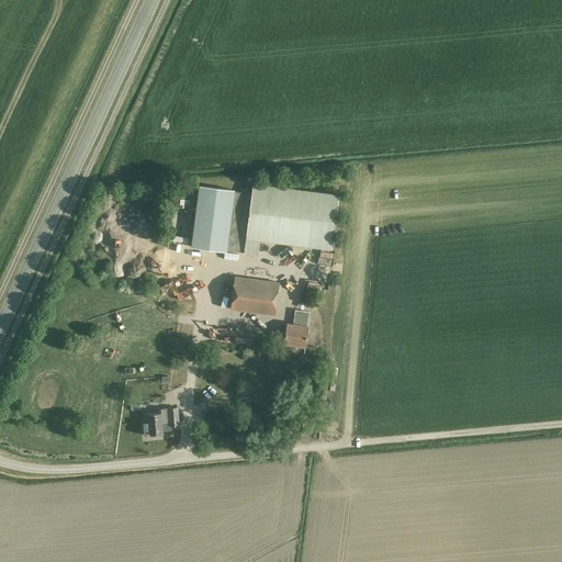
[(227,249),(238,250),(244,251),(244,254),(258,256),(260,240),(332,250),(339,194),(253,183),(251,194),(234,192),(234,191),(200,186),(193,236),(192,247),(226,251),(227,249)]
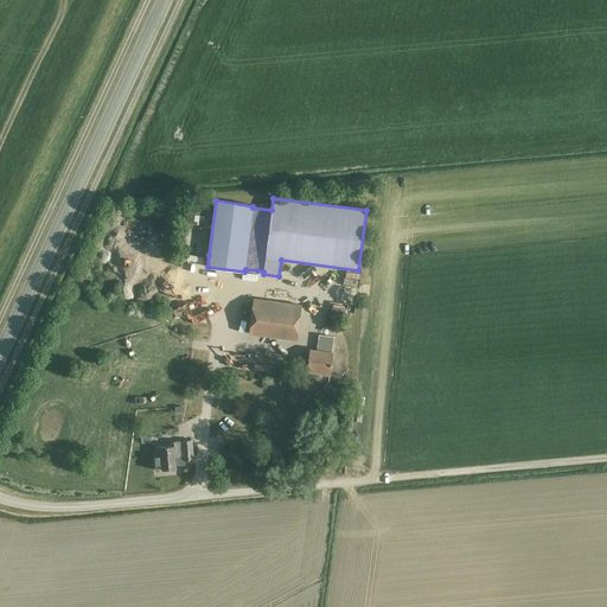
[(148,259),(138,273),(140,274),(134,282),(147,292),(158,278),(148,270),(154,262),(148,259)]
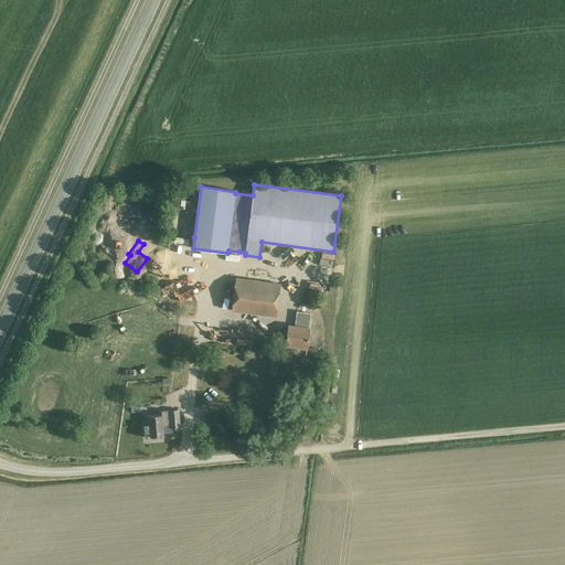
[(313,265),(312,270),(317,272),(316,277),(326,278),(327,272),(338,274),(339,263),(330,260),(329,267),(313,265)]
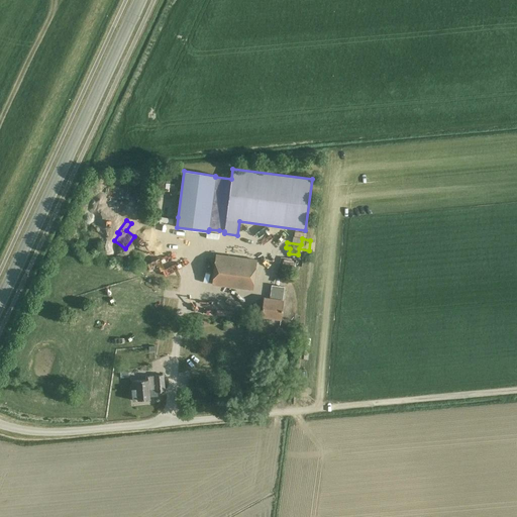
[(253,290),(257,261),(216,254),(212,285),(253,290)]
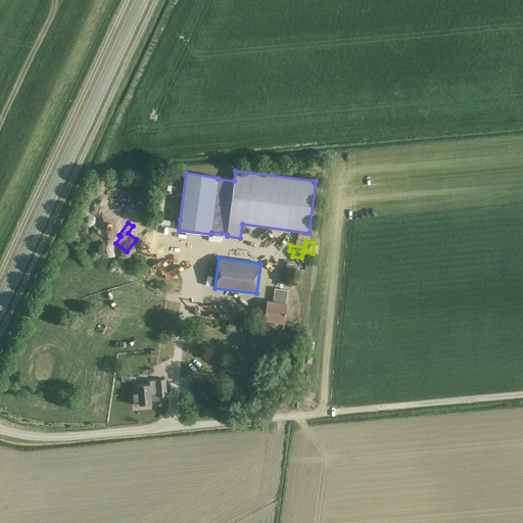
[(267,300),(265,321),(285,324),(288,303),(287,303),(288,290),(275,289),(274,301),(267,300)]
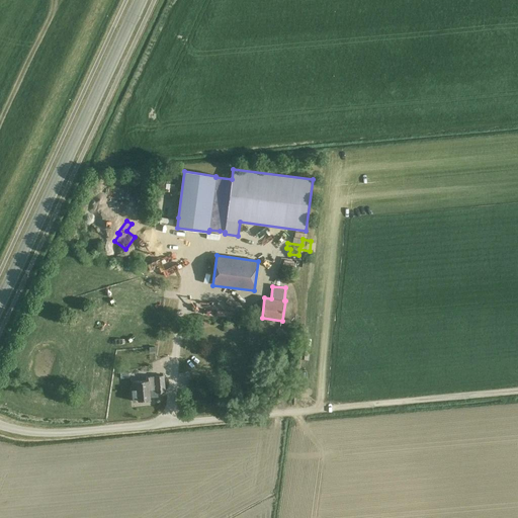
[(157,394),(166,393),(164,375),(156,376),(154,377),(154,376),(146,377),(147,380),(134,381),(134,390),(133,390),(134,402),(151,400),(151,398),(157,397),(157,394)]
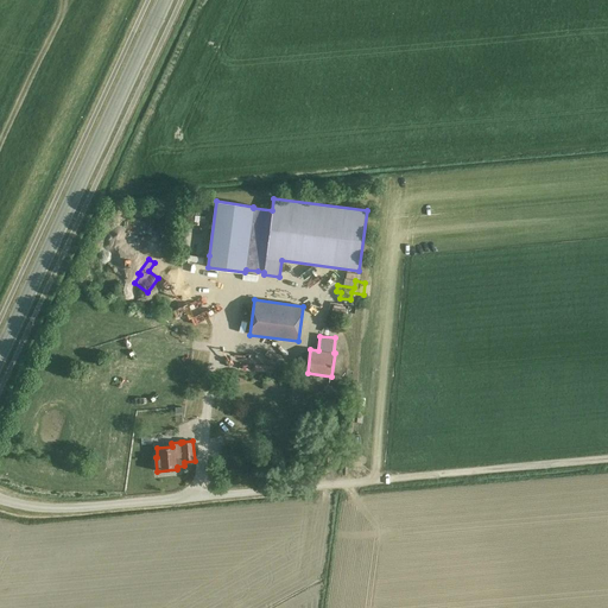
[(240,457),(230,451),(227,458),(236,464),(240,457)]
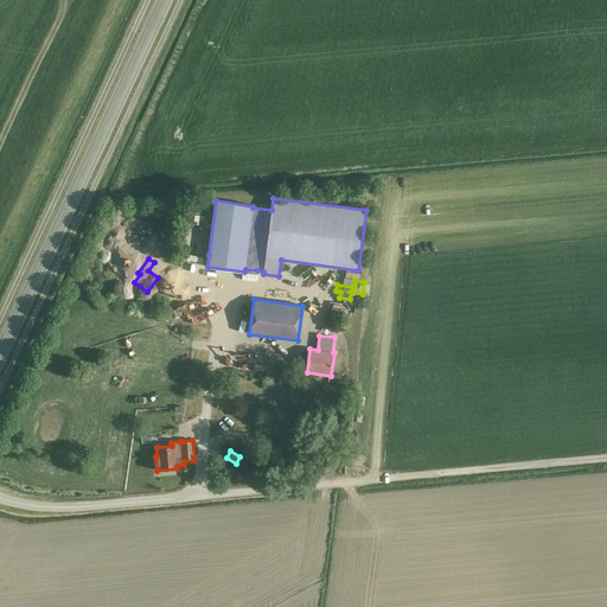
All buildings are outlined.
